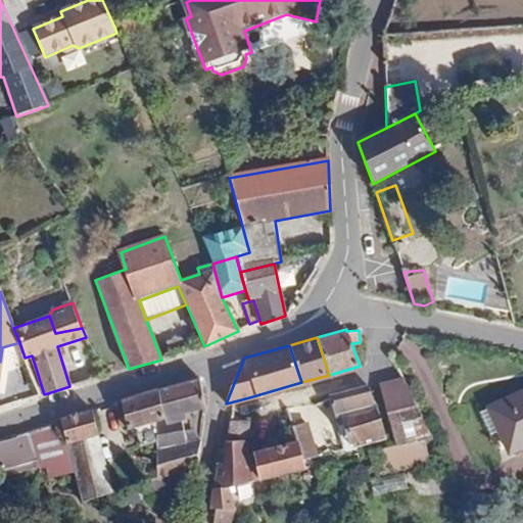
[(186,440),(200,437),(203,406),(199,377),(156,389),(161,416),(157,439),(156,447),(186,440)]
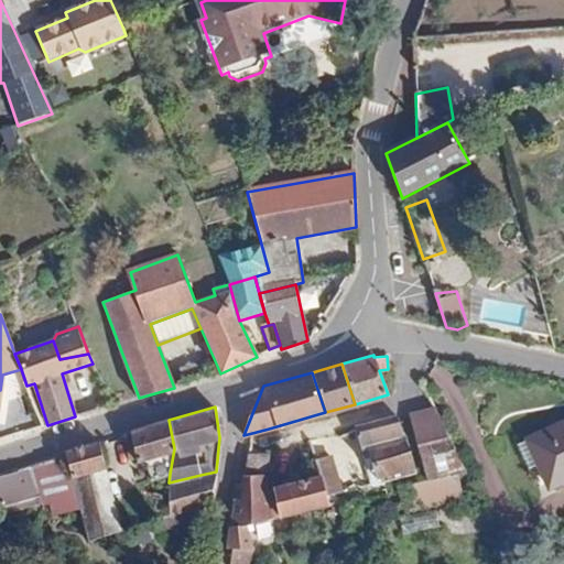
[(432,407),(409,413),(418,446),(448,437),(432,407)]
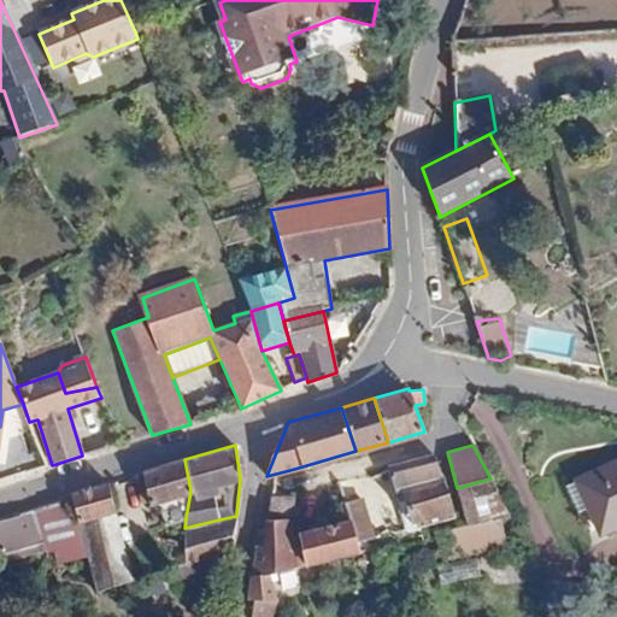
[(397,464),(389,466),(406,530),(421,528),(418,521),(453,510),(434,456),(397,464)]
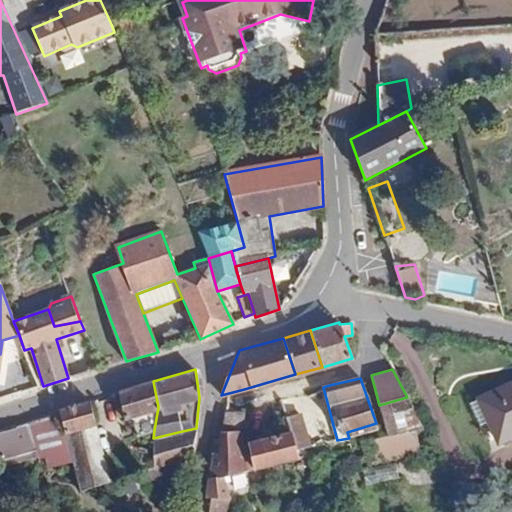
[(511,435),(511,380),(478,396),(499,441),(511,435)]
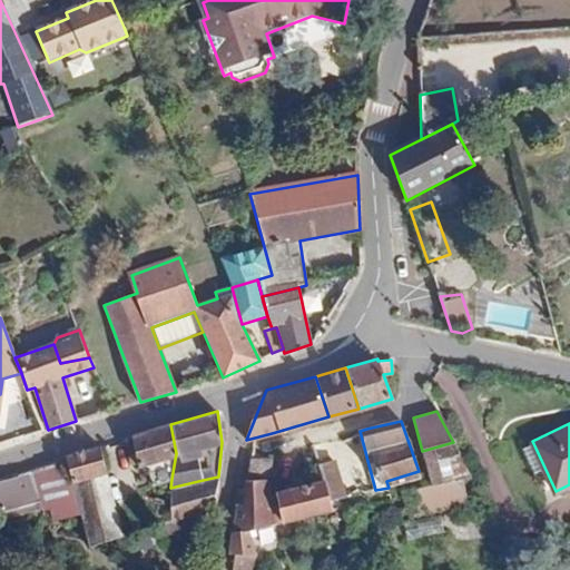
[(153,484),(172,479),(176,453),(170,424),(133,435),(133,438),(139,468),(148,465),(153,484)]
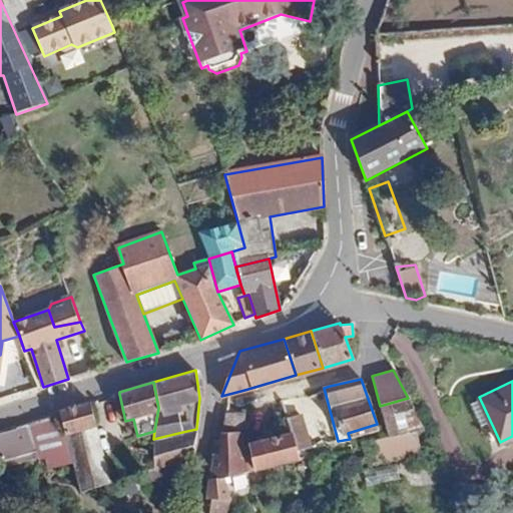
[(408,398),(380,406),(388,435),(417,430),(421,429),(408,398)]
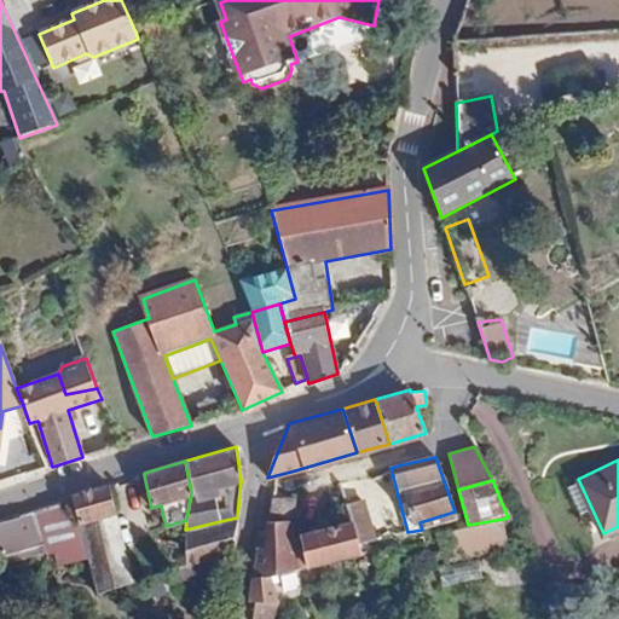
[(79,524),(114,514),(115,513),(108,484),(70,495),(71,497),(73,501),(79,524)]
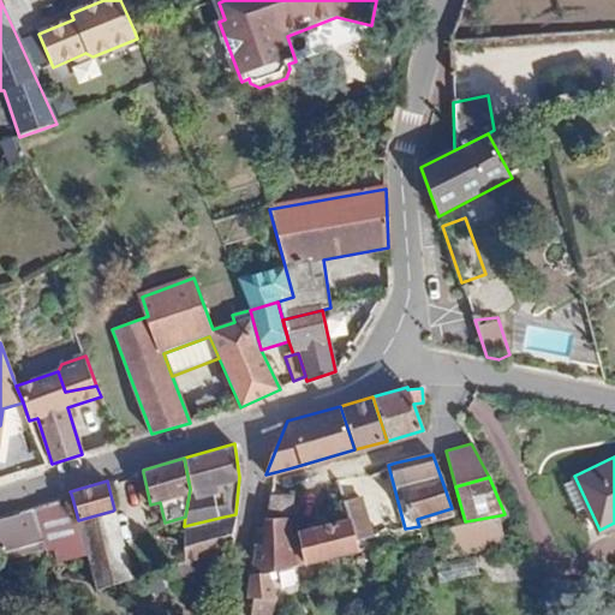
[(288,515),(292,493),(269,494),(268,517),(287,515),(288,515)]
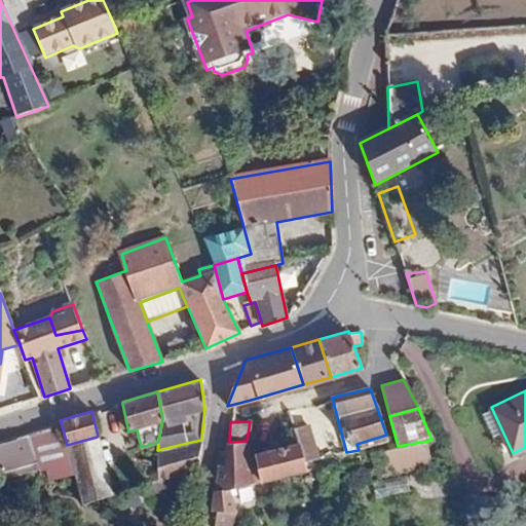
[(310,423),(294,428),(296,438),(303,461),(316,458),(321,456),(310,423)]
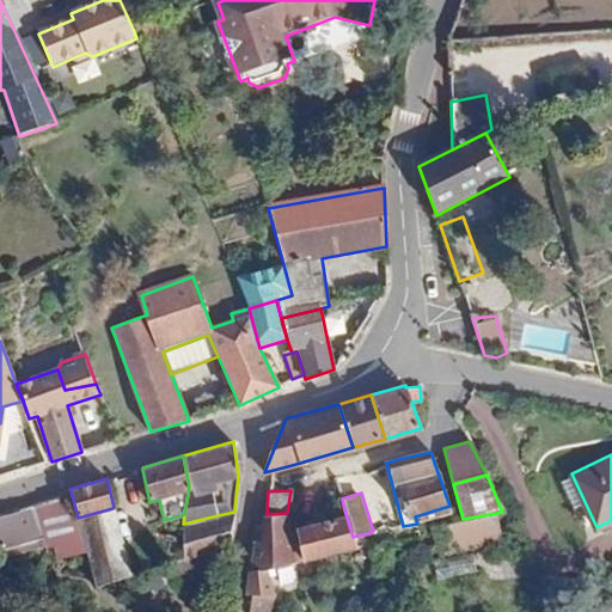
[(54,538),(84,539),(78,518),(72,495),(48,502),(54,538)]
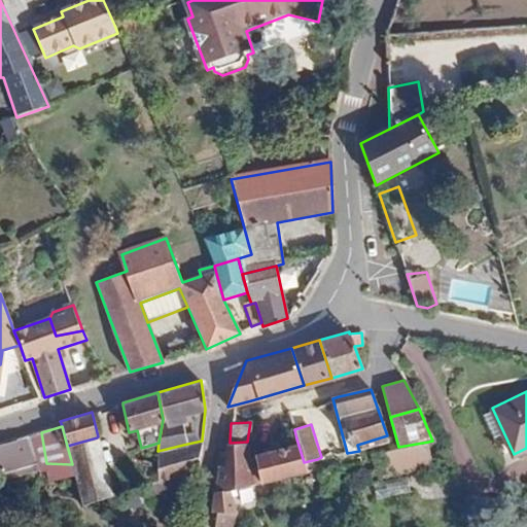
[(27,434),(0,443),(0,472),(36,461),(27,434)]
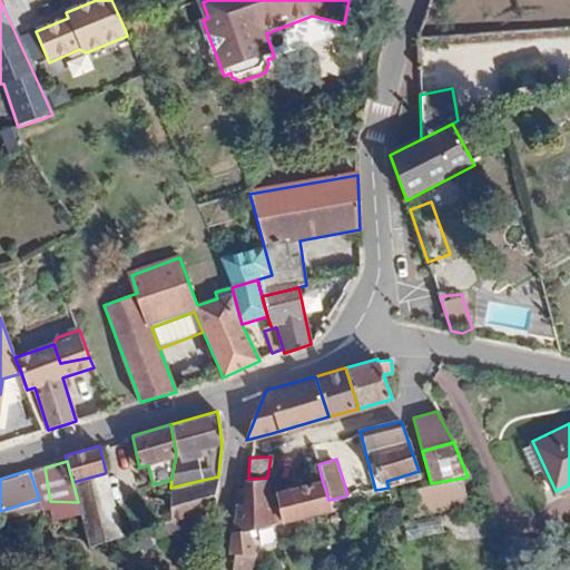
[(89,544),(121,534),(105,473),(72,482),(78,502),(89,544)]
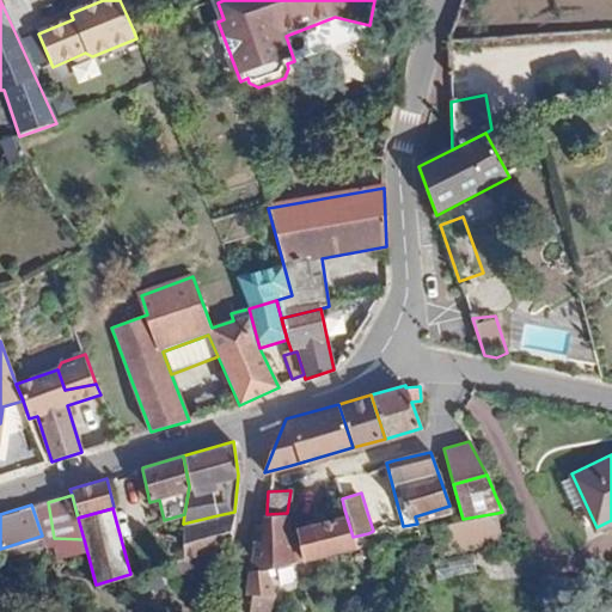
[(353,537),(344,509),(331,513),(332,519),(306,526),(308,537),(299,539),(304,560),(356,546),(353,537)]
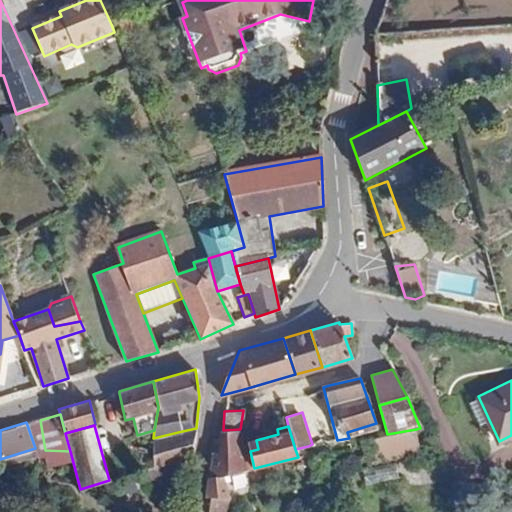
[(153,468),(193,456),(196,428),(182,431),(153,438),(153,468)]
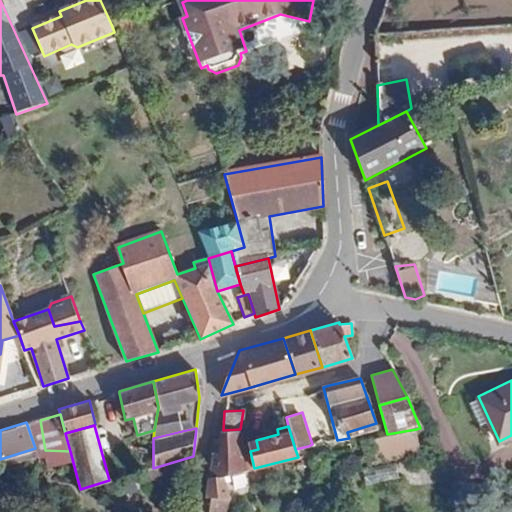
[(223,430),(220,430),(218,452),(241,444),(239,429),(223,430)]
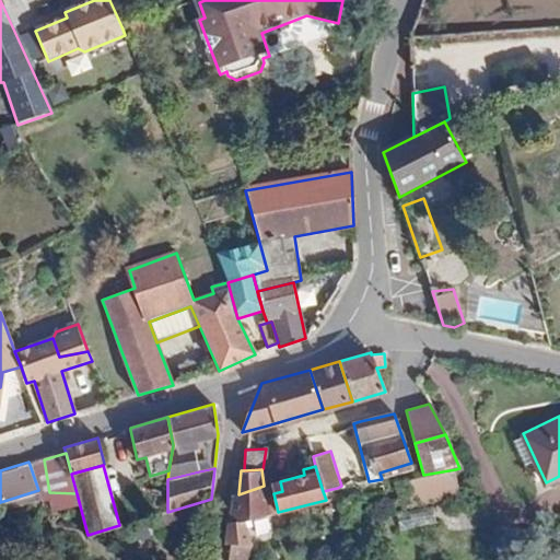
[(393,480),(394,482),(396,499),(398,506),(401,506),(430,501),(459,494),(455,469),(423,475),(393,480)]
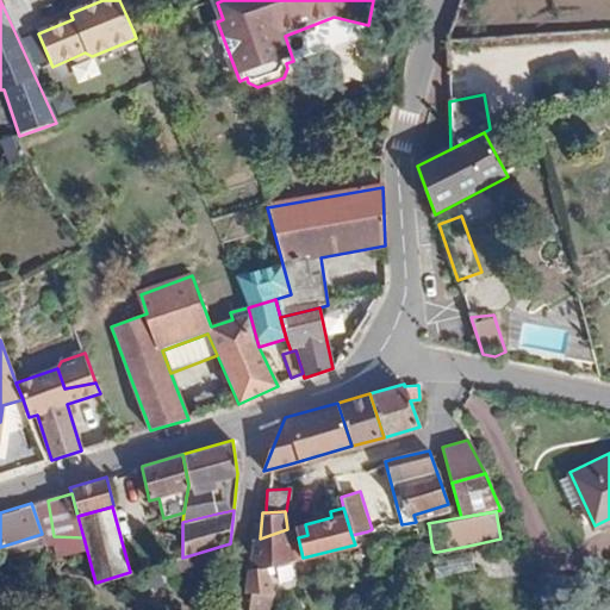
[(260,539),(253,539),(244,587),(248,609),(268,609),(272,592),(275,592),(267,568),(293,560),(303,558),(298,537),(288,539),(287,529),(260,539)]
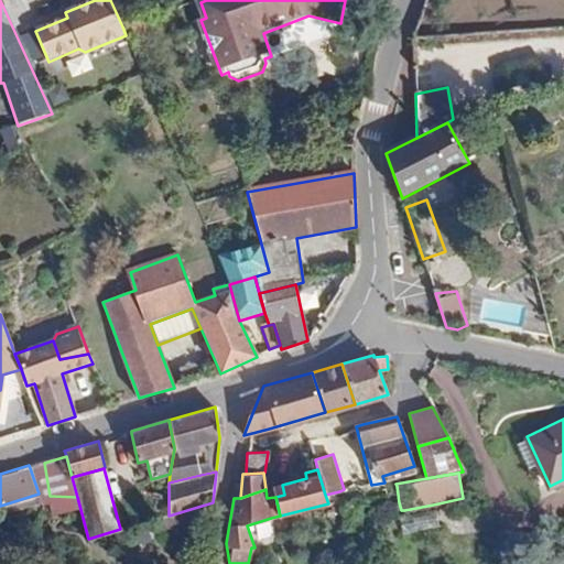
[(342,500),(339,491),(325,495),(328,503),(342,500)]
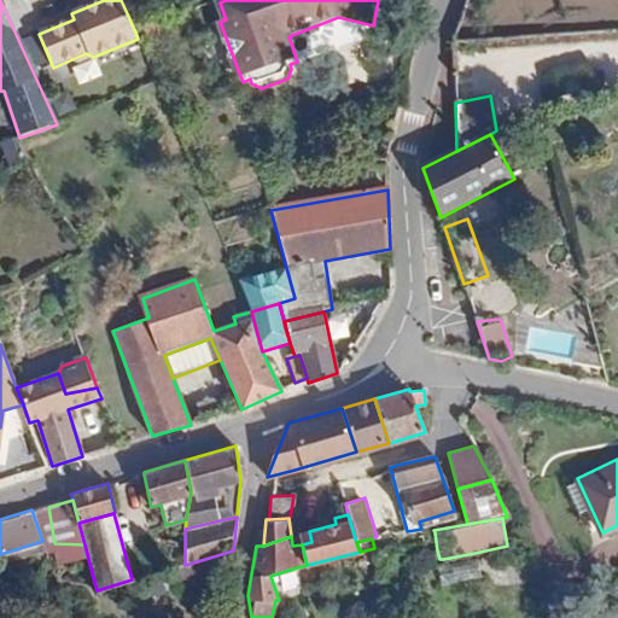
[(474,553),(443,559),(445,569),(477,563),(474,553)]
